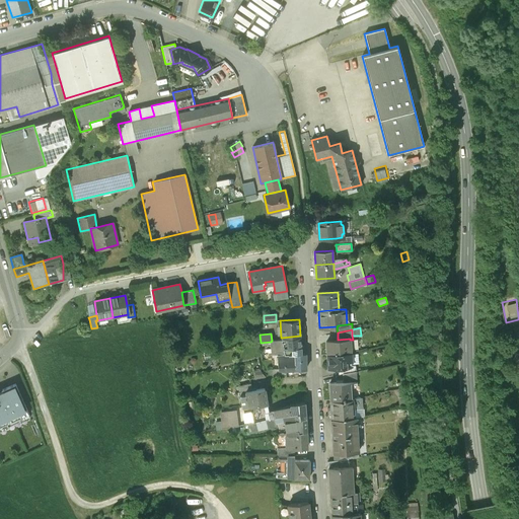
[(300,336),(282,338),(281,340),(283,348),(294,347),(301,347),(300,336)]
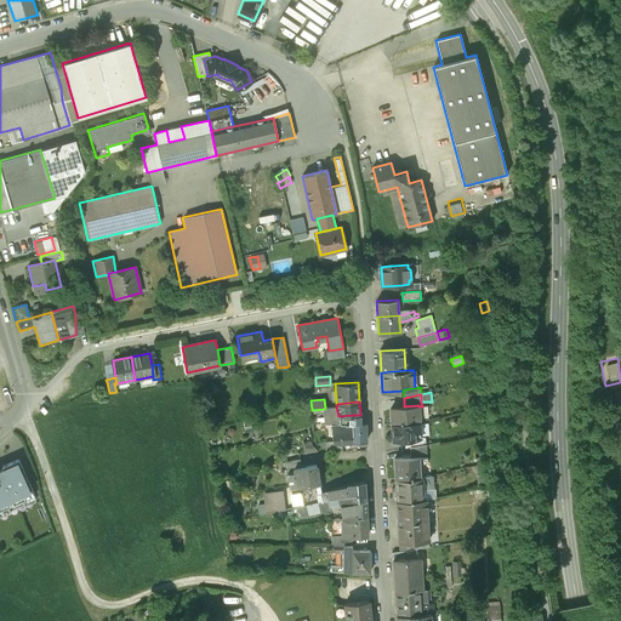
[(404,406),(403,406),(403,408),(391,409),(392,425),(420,422),(419,406),(419,405),(404,406)]
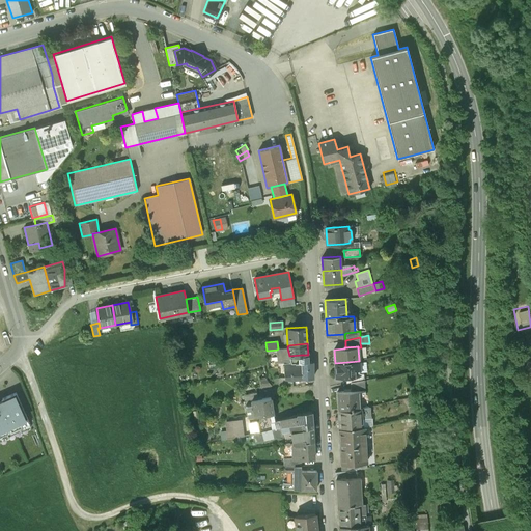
[(278,348),(277,350),(279,362),(284,362),(290,362),(289,356),(287,347),(278,348)]
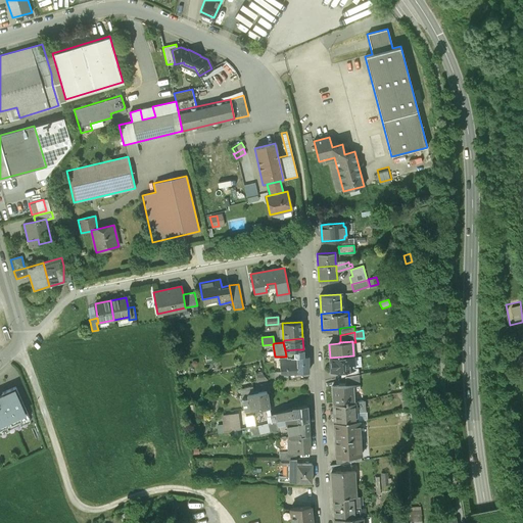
[(402,345),(394,346),(395,355),(403,354),(402,345)]
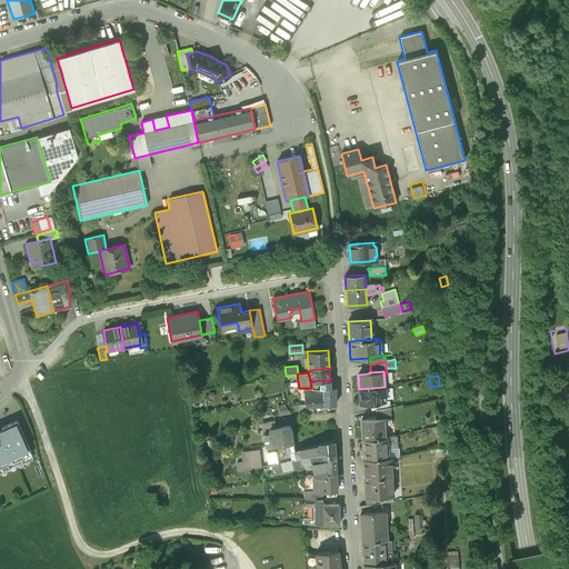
[(359,389),(360,405),(386,402),(385,387),(359,389)]
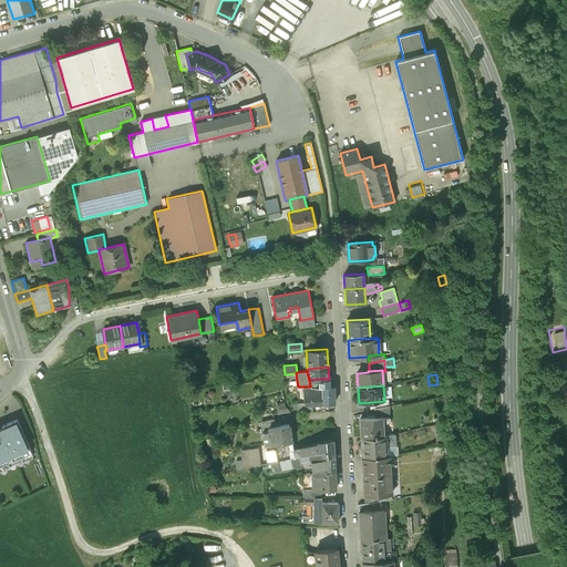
[(333,387),(321,387),(321,393),(322,404),(333,403),(333,387)]
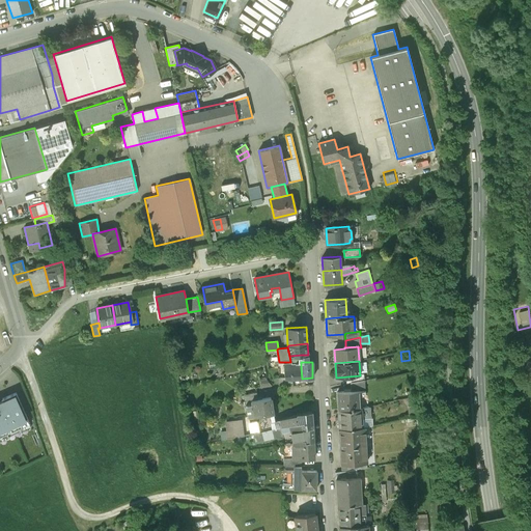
[(301,368),(284,369),(284,378),(291,379),(302,379),(301,368)]
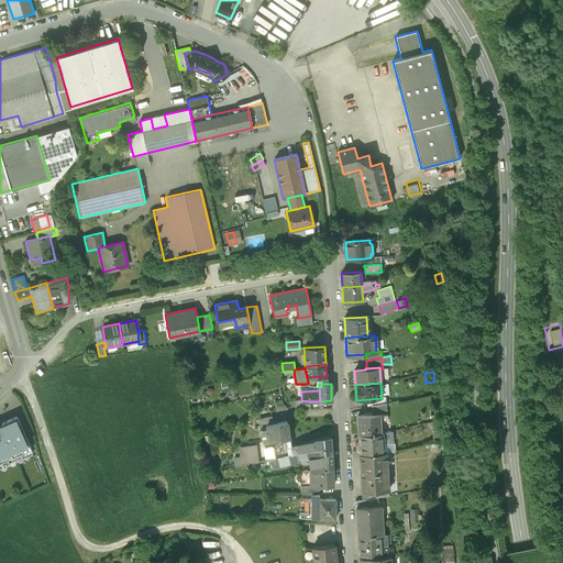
[(288,410),(280,400),(276,400),(277,410),(288,410)]
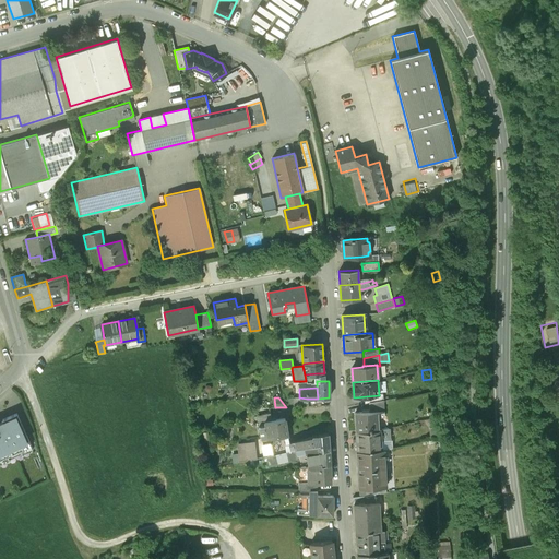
[(383,400),(368,403),(369,412),(377,411),(378,417),(384,416),(383,400)]
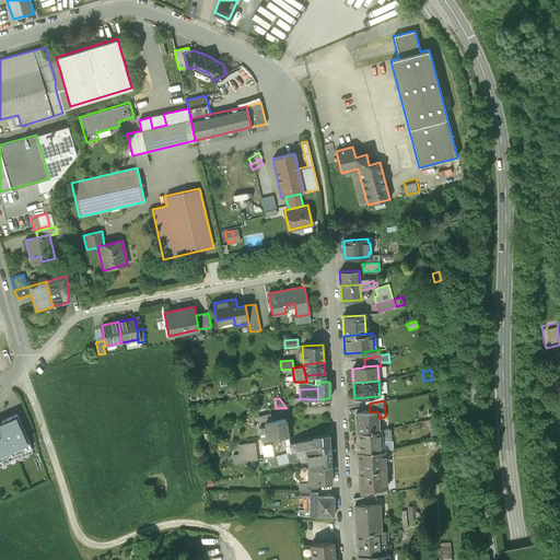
[(370,412),(354,412),(357,431),(378,430),(378,418),(377,411),(370,412)]
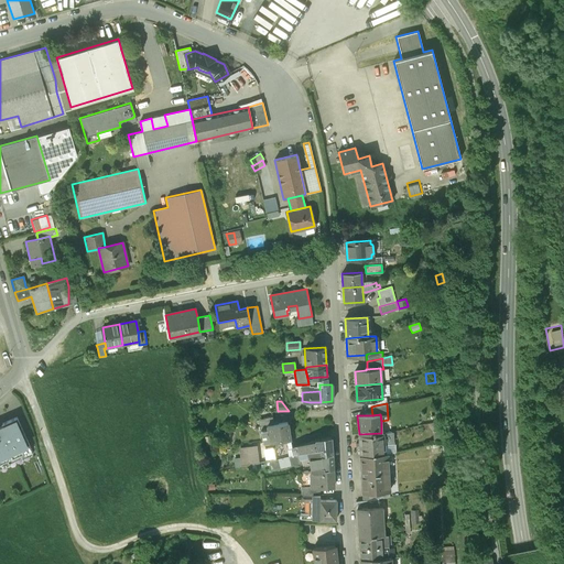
[(272,416),(259,419),(260,427),(273,424),(272,416)]
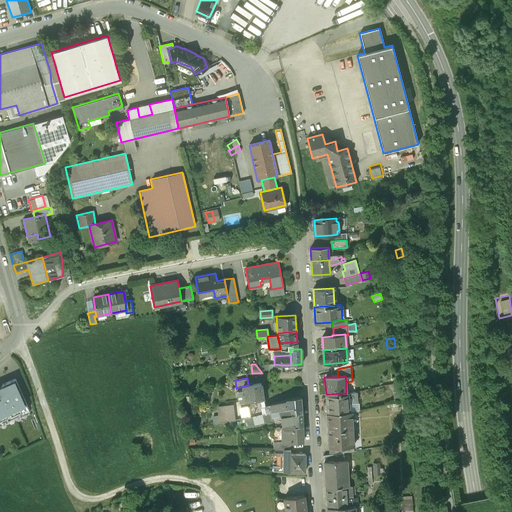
[(14,381),(3,386),(2,385),(0,386),(0,414),(4,413),(3,411),(15,405),(16,407),(24,404),(14,381)]
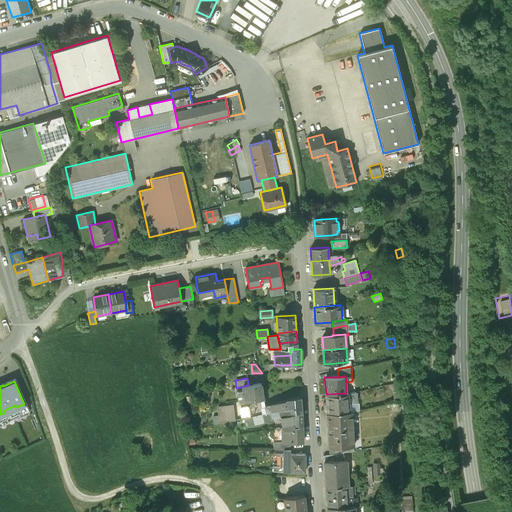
[(400,381),(395,383),(397,393),(392,393),(394,402),(403,400),(400,381)]
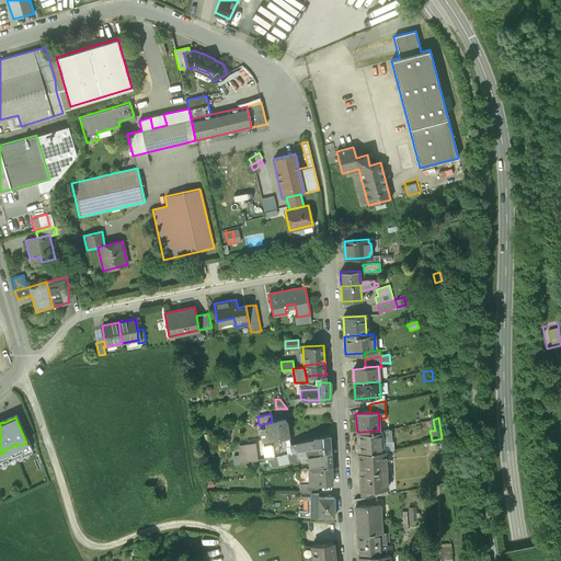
[(272,422),(259,425),(261,434),(264,433),(265,435),(261,436),(262,441),(275,438),(288,436),(285,420),(272,422)]
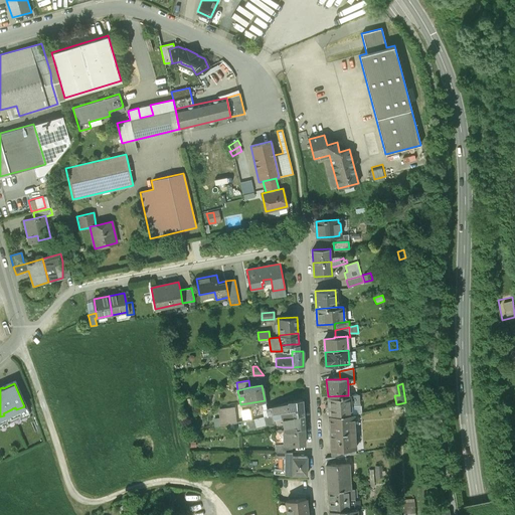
[(348,395),(328,396),(329,415),(351,413),(350,395),(348,395)]
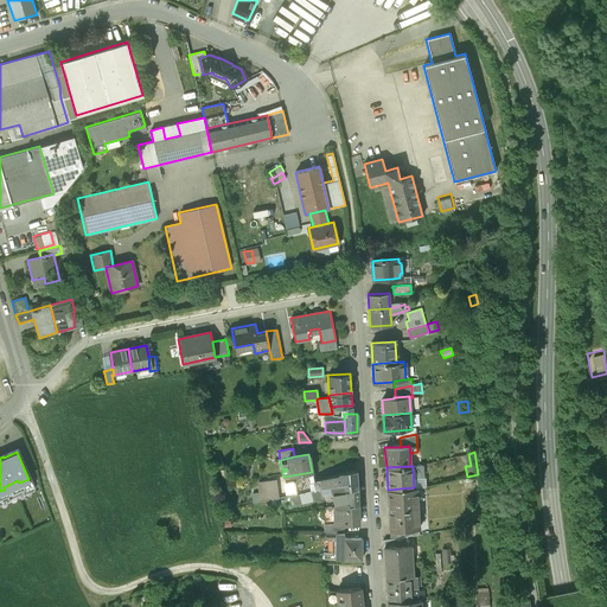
[(356,471),(339,474),(328,477),(328,478),(314,480),(313,478),(299,481),(288,483),(287,485),(289,494),(308,490),(324,486),(331,485),(343,481),(345,489),(357,489),(356,471)]
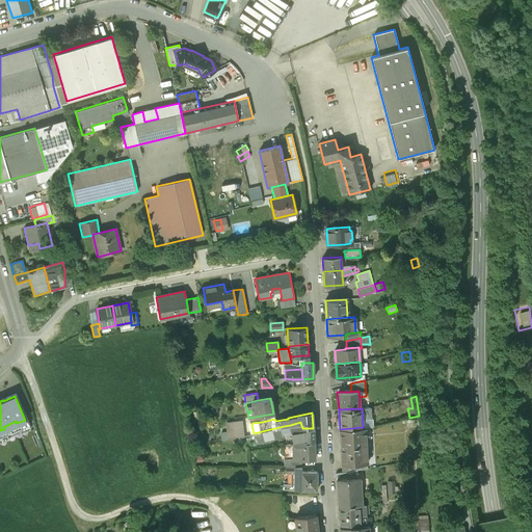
[(241,421),(230,422),(232,440),(243,436),(241,421)]
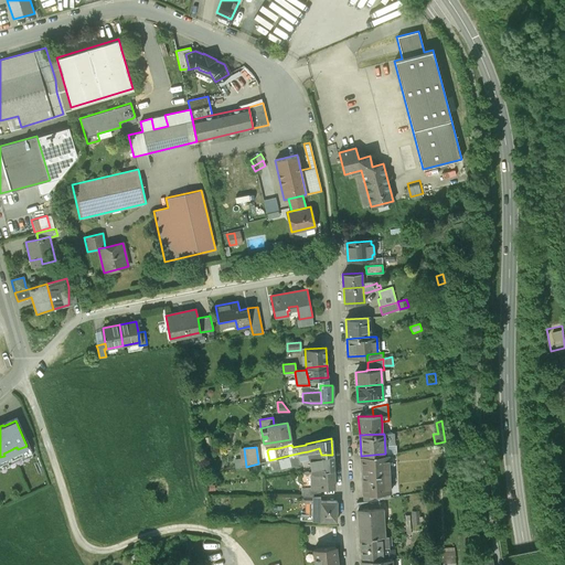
[(332,455),(321,455),(319,448),(308,451),(301,452),(301,458),(302,458),(310,456),(311,469),(322,466),(323,469),(333,470),(332,455)]
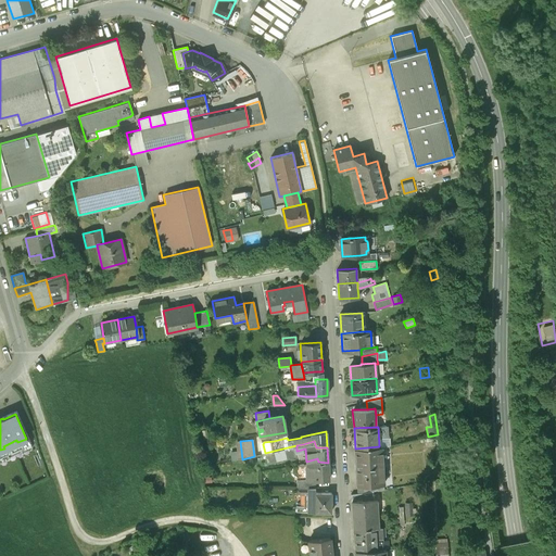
[(297,451),(297,445),(282,449),(265,453),(267,463),(299,455),(298,451),(297,451)]
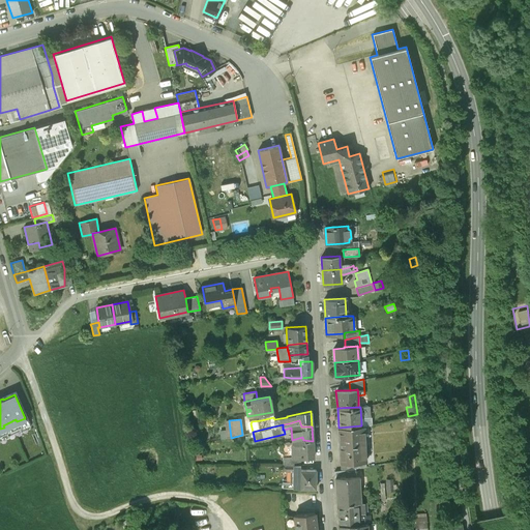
[(339,428),(341,463),(365,462),(363,425),(361,425),(339,428)]
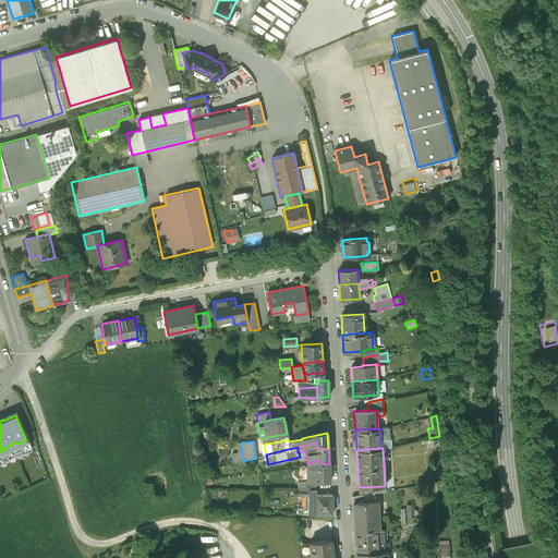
[(329,466),(307,466),(307,482),(310,482),(315,482),(330,482),(329,466)]
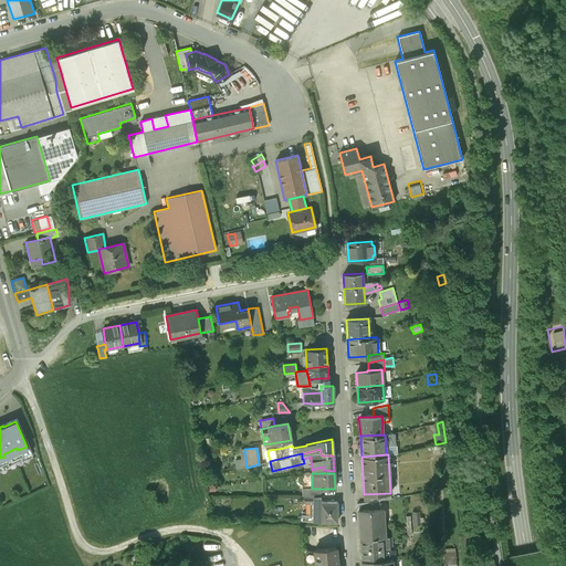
[(314,489),(312,489),(302,489),(302,498),(321,498),(320,489),(314,489)]
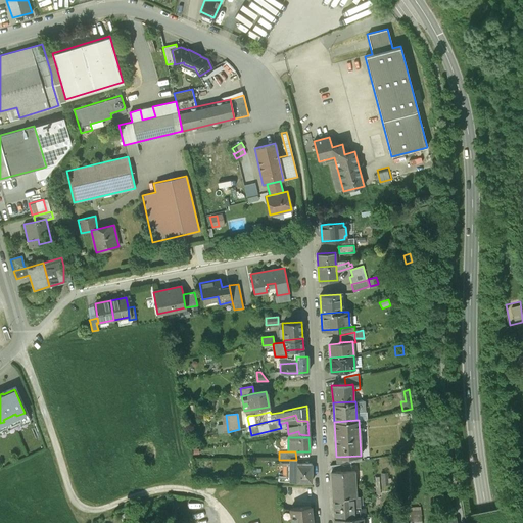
[(296,464),(296,460),(279,460),(279,465),(289,465),(289,476),(279,476),(279,481),(295,482),(296,464)]
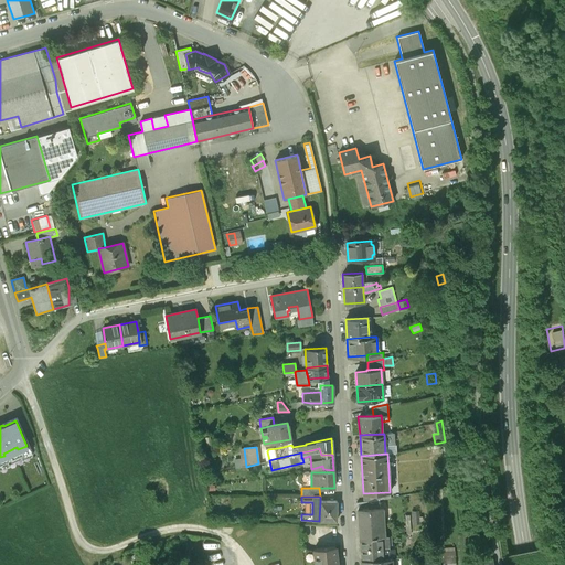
[(380,499),(356,502),(358,510),(380,508),(380,499)]
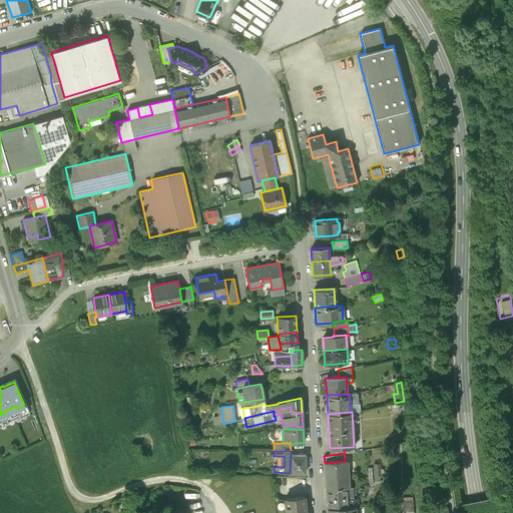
[(291,455),(290,473),(306,473),(306,455),(291,455)]
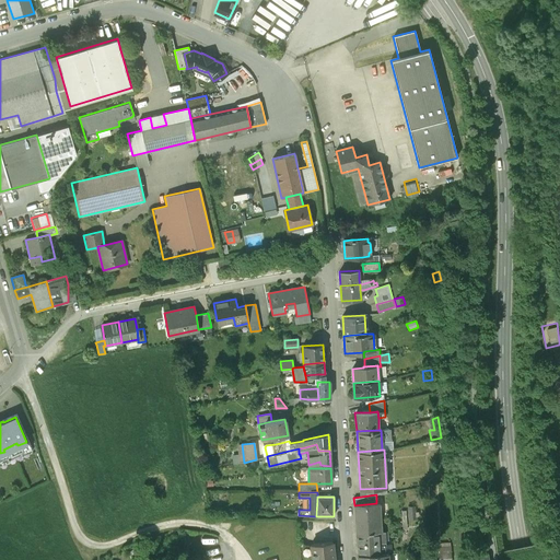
[(376,503),(354,505),(356,535),(378,532),(382,532),(382,531),(381,503),(376,503)]
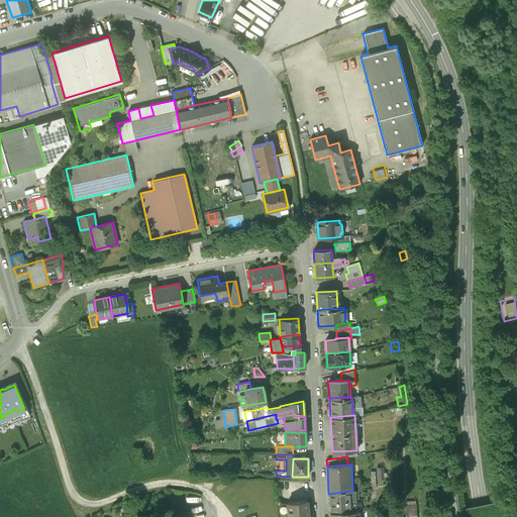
[(349,491),(329,494),(330,512),(350,511),(350,501),(349,491)]
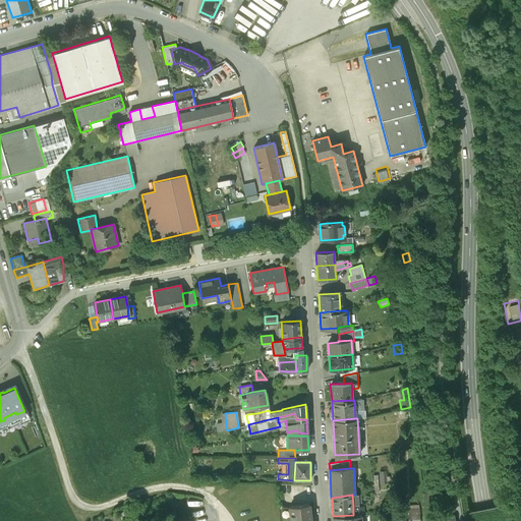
[(310,520),(309,505),(289,507),(290,520),(310,520)]
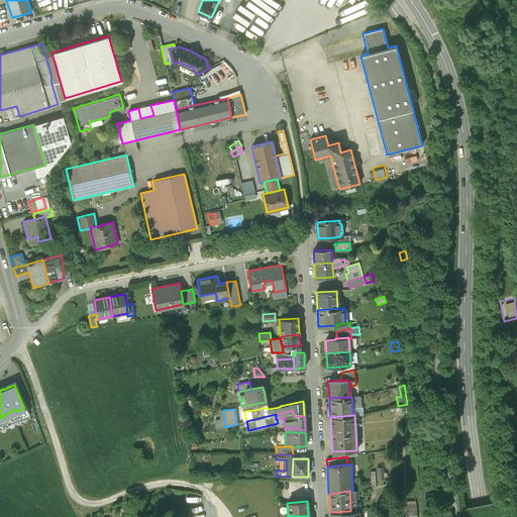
[(416,516),(416,502),(404,502),(404,516),(416,516)]
